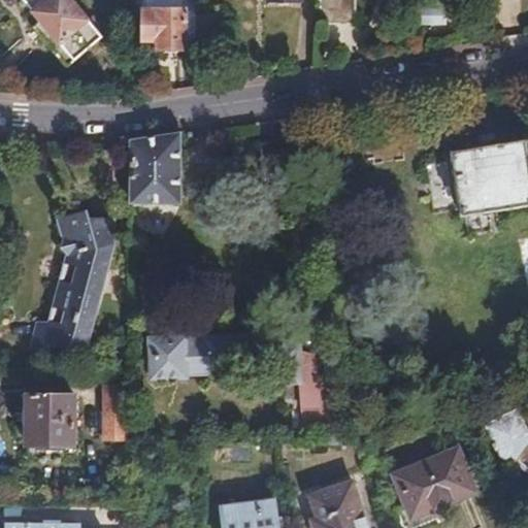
[(69,0),(27,0),(26,2),(41,22),(36,25),(64,62),(97,36),(69,0)]
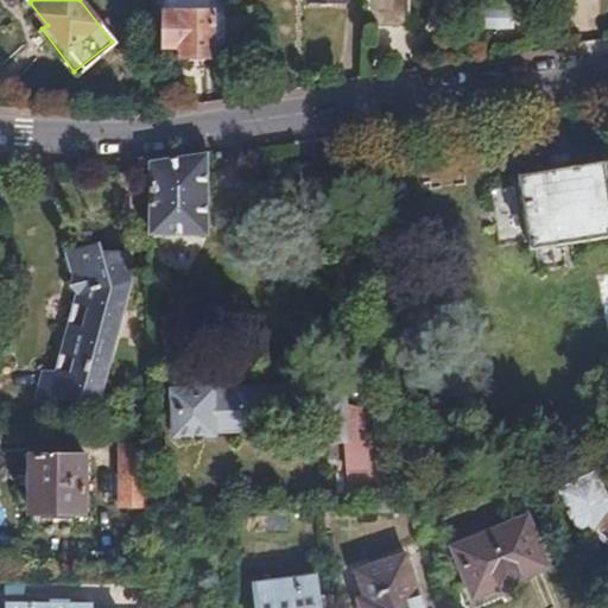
[(226,8),(225,0),(160,0),(160,43),(179,44),(179,54),(225,55),(226,8)]
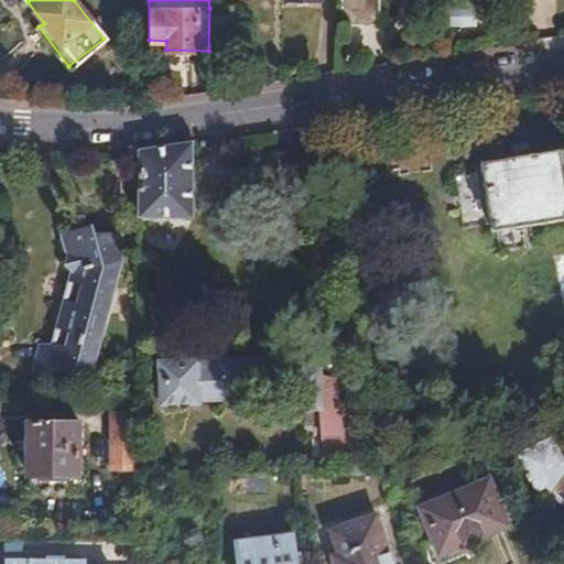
[(377,0),(339,0),(340,25),(378,25),(377,0)]
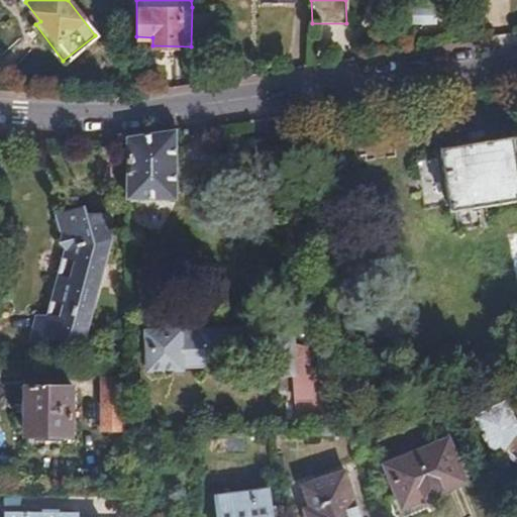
[(192,7),(191,46),(215,47),(216,7),(192,7)]
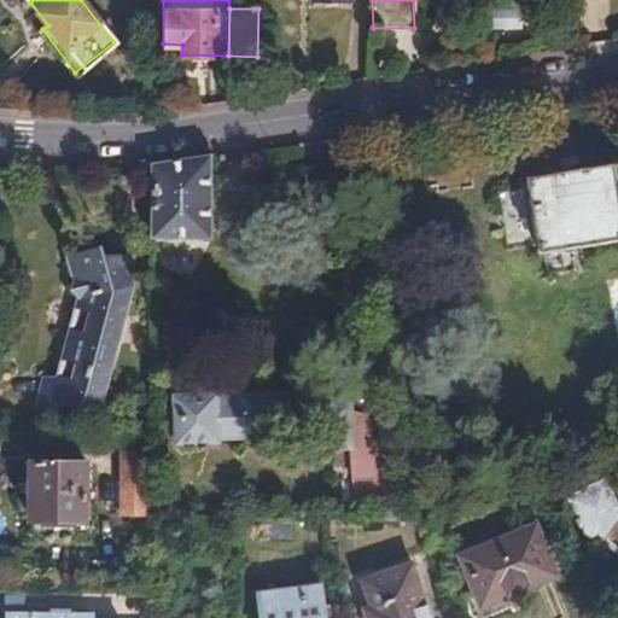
[(557,157),(559,173),(577,170),(576,153),(557,157)]
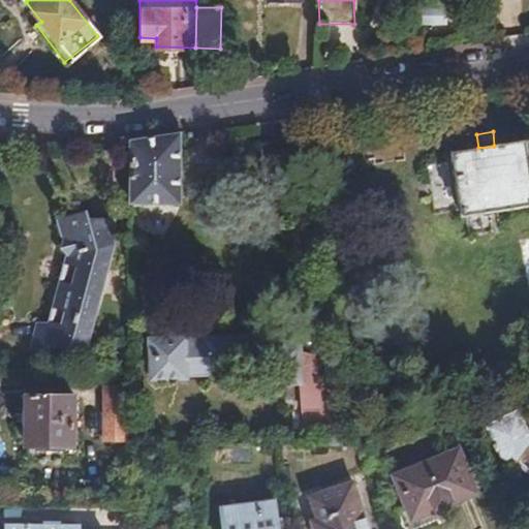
[(177,138),(130,146),(129,205),(174,205),(177,138)]
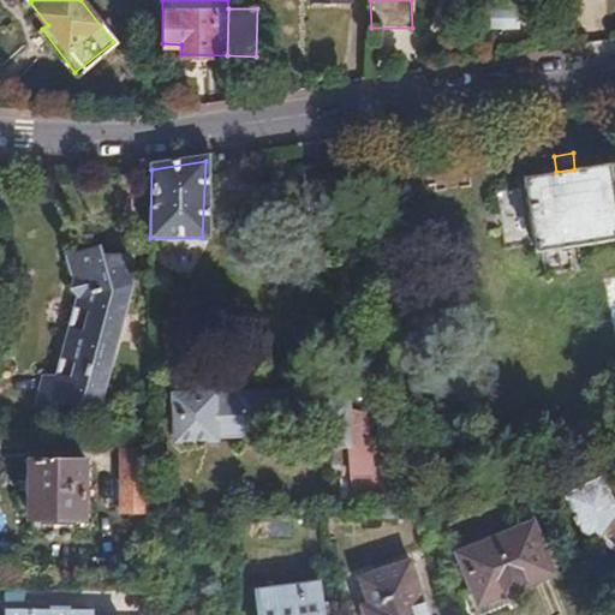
[(574,169),(556,172),(523,175),(535,255),(614,242),(614,216),(608,165),(574,169)]
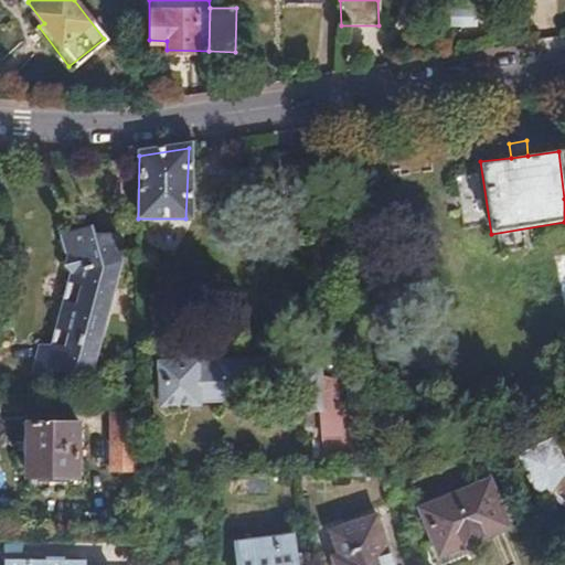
[(35,349),(27,376),(87,379),(121,272),(116,264),(120,259),(120,242),(97,242),(94,231),(64,236),(68,257),(64,270),(72,278),(50,349),(35,349)]
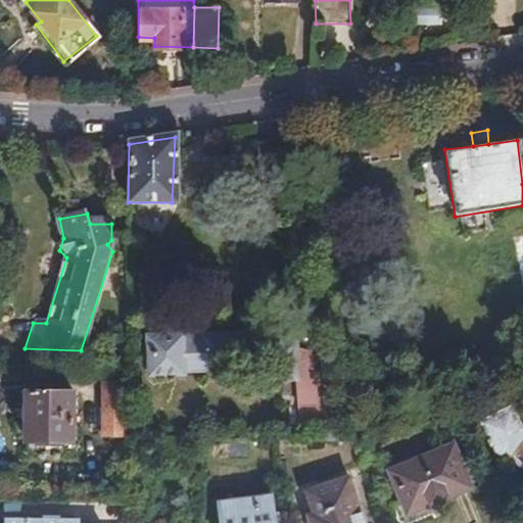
[(337,443),(333,403),(319,403),(314,357),(296,357),(296,343),(282,343),(281,334),(149,331),(148,370),(185,371),(185,363),(226,364),(243,355),(257,355),(273,364),(273,378),(296,379),(296,425),(317,425),(325,425),(326,443),(337,443)]
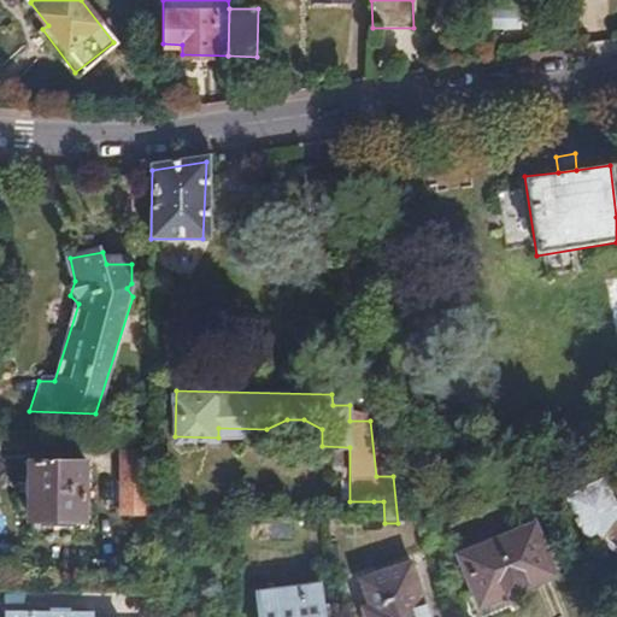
[(218,428),(218,438),(266,438),(266,429),(218,428)]
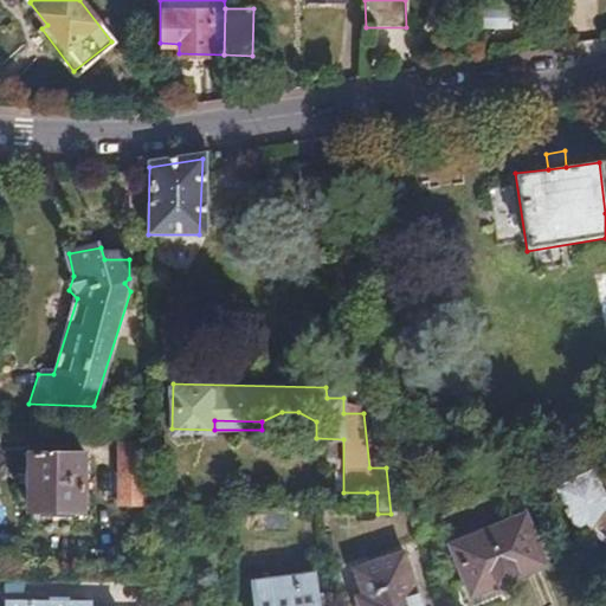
[(146,482),(146,455),(118,453),(117,505),(146,505),(146,501),(146,482)]
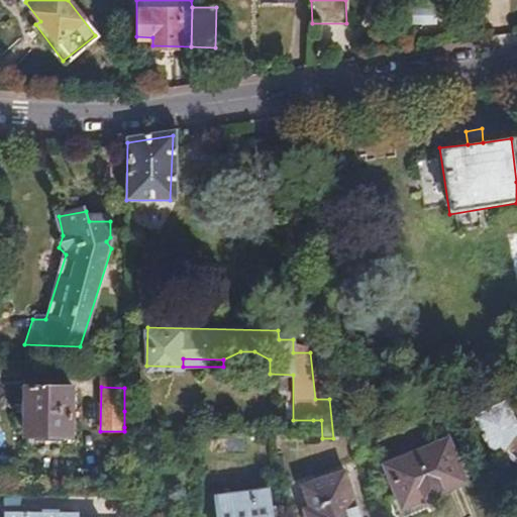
[(28,392),(27,443),(72,444),(73,393),(28,392)]
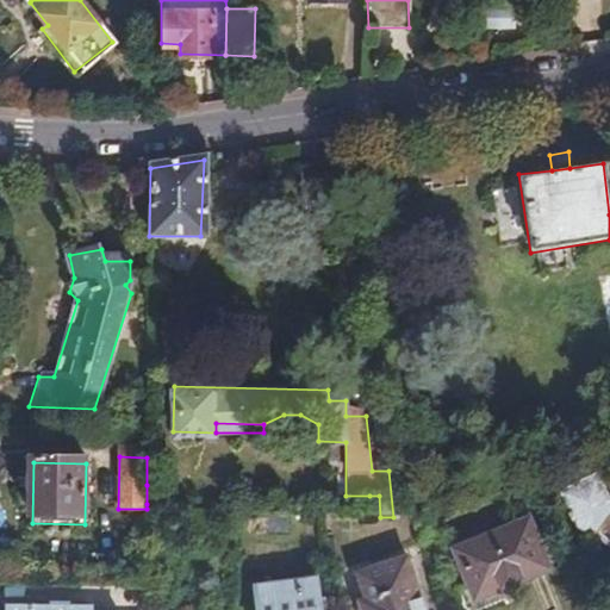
[(597,481),(564,496),(578,534),(583,539),(587,531),(609,545),(609,505),(605,502),(597,481)]
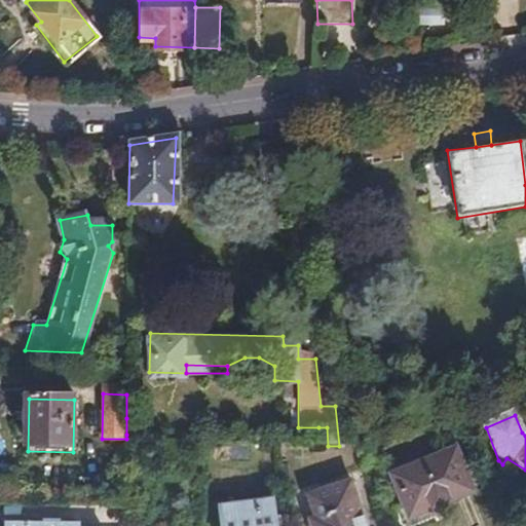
[(126,418),(126,435),(139,435),(139,418),(126,418)]
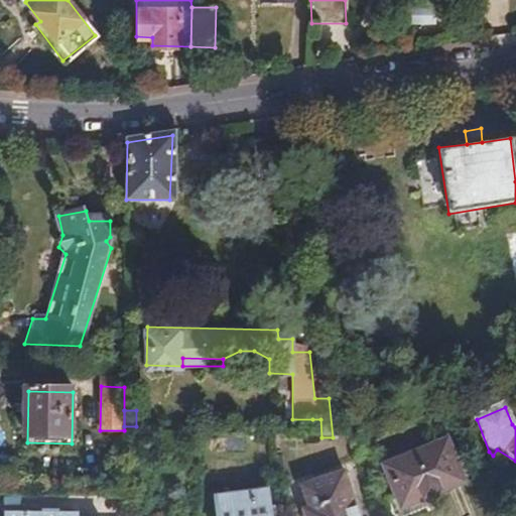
[(136,410),(136,426),(145,426),(145,411),(136,410)]
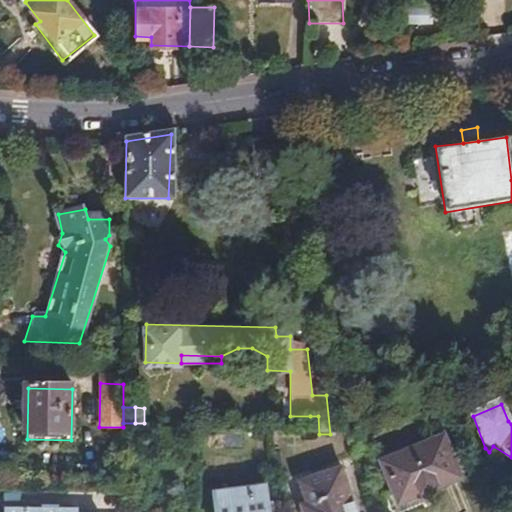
[(312,434),(319,434),(318,416),(310,416),(312,434)]
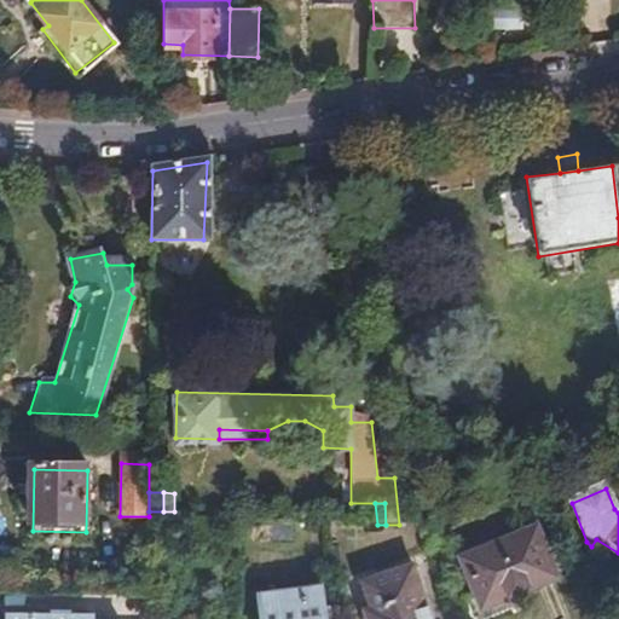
[(460,557),(478,600),(508,588),(510,595),(554,578),(532,528),(460,557)]
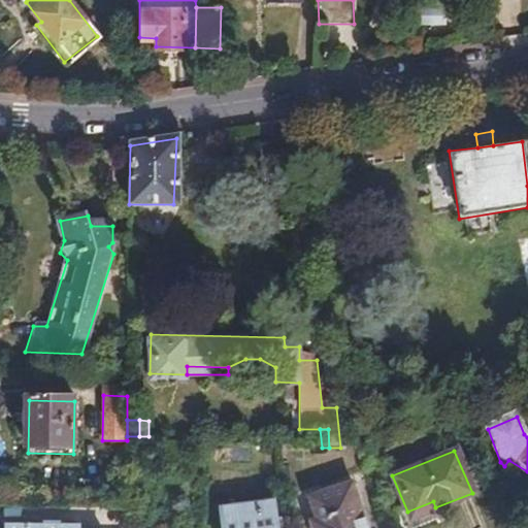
[(308,521),(309,527),(363,527),(348,484),(306,497),(314,520),(308,521)]
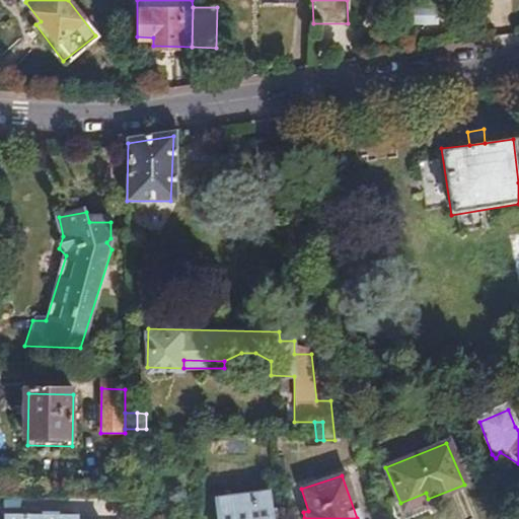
[(216,493),(215,518),(268,518),(269,494),(216,493)]
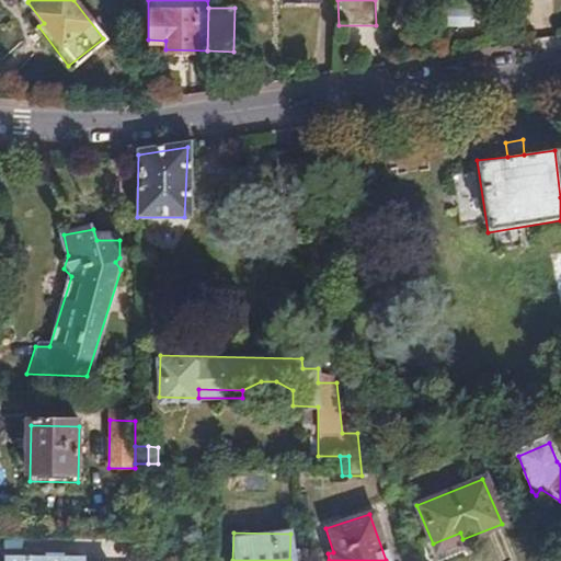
[(460,533),(433,544),(435,550),(462,539),(460,533)]
